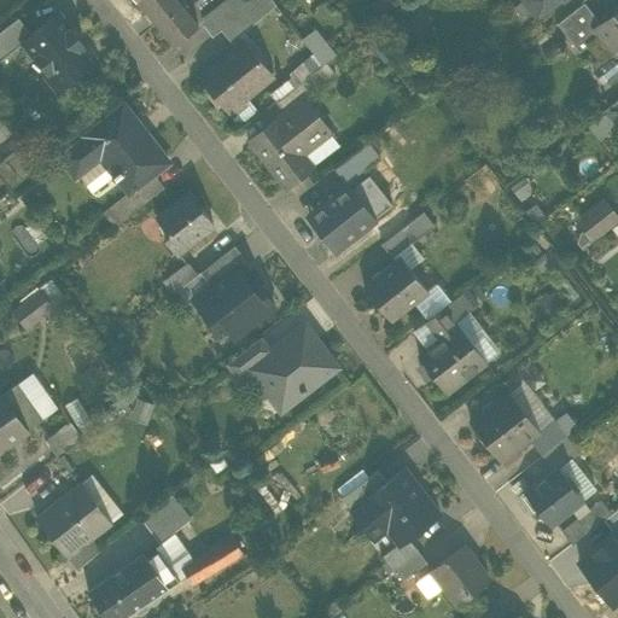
[(196,24),(175,0),(138,0),(174,44),(196,24)]
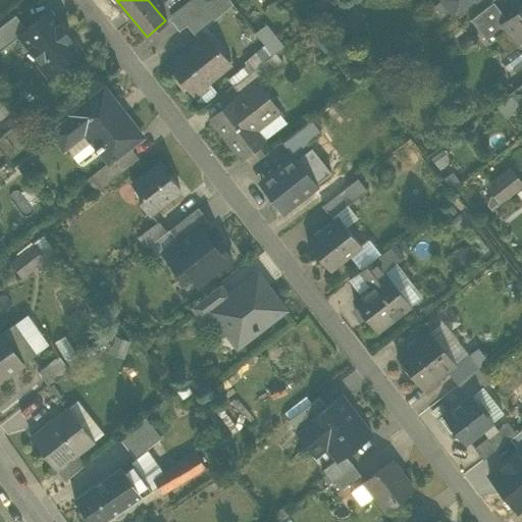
[(442,0),(454,13),(471,0),(442,0)]
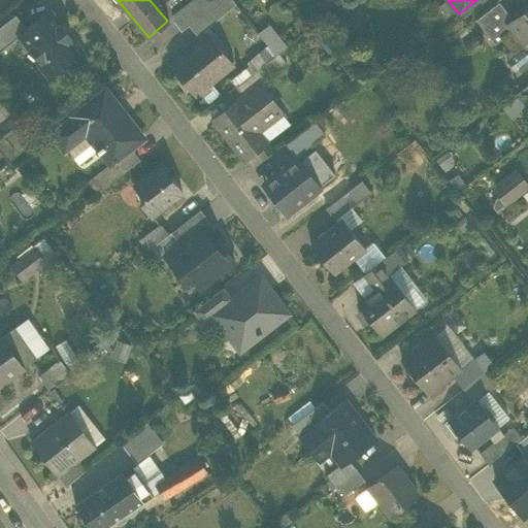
[(173,17),(172,23),(190,8),(198,18),(202,14),(192,1),(188,5),(173,17)]
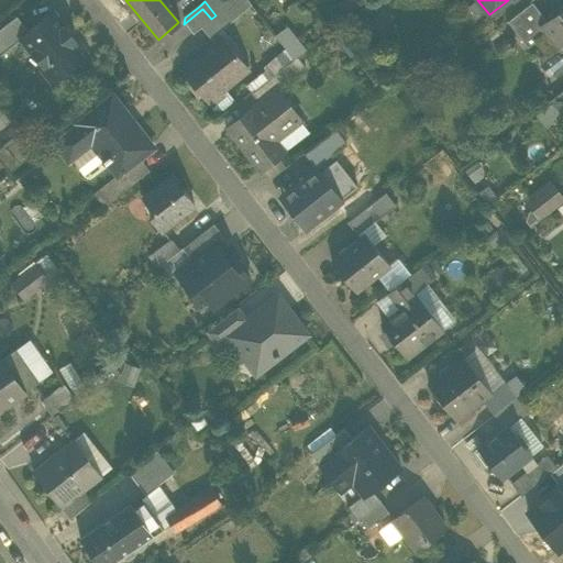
[(508,22),(527,47),(547,32),(541,24),(545,21),(532,2),(508,22)]
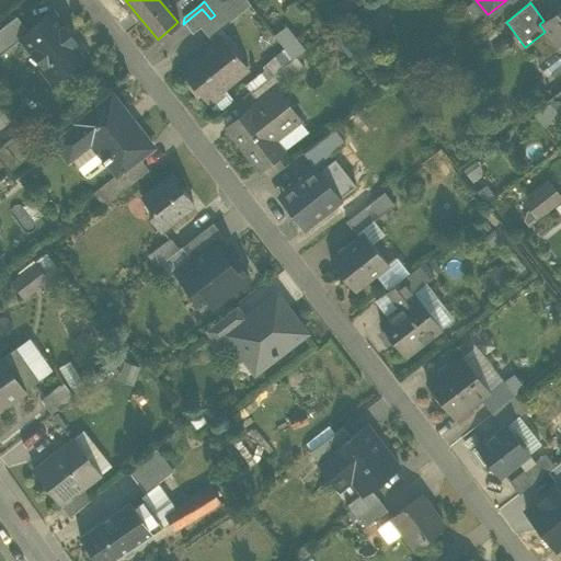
[(545,32),(554,45),(560,53),(560,7),(544,21),(539,24),(545,32)]
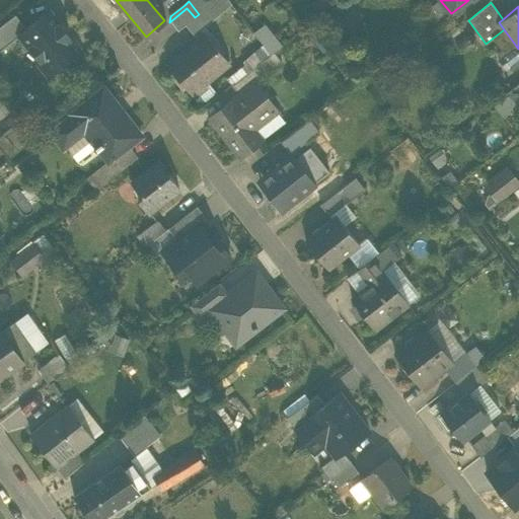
[(177,31),(183,26),(195,17),(187,8),(169,22),(177,31)]
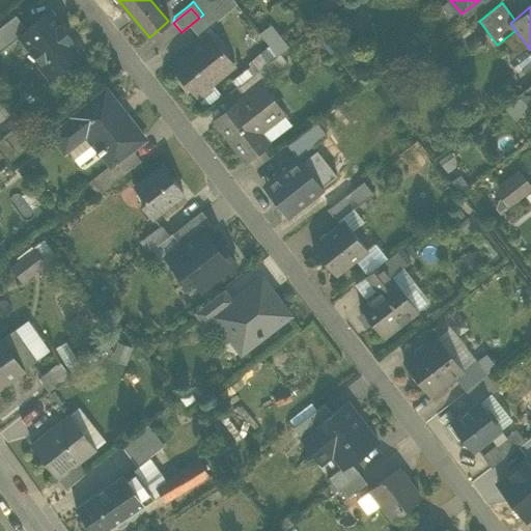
[(203,15),(199,18),(188,27),(199,39),(221,21),(211,8),(203,15)]
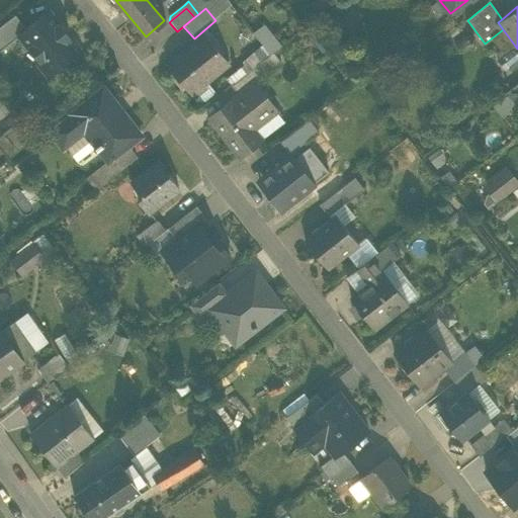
[(46,58),(55,70),(76,54),(67,41),(70,38),(59,23),(57,25),(48,13),(26,29),(20,34),(21,35),(29,47),(28,48),(39,63),(46,58)]
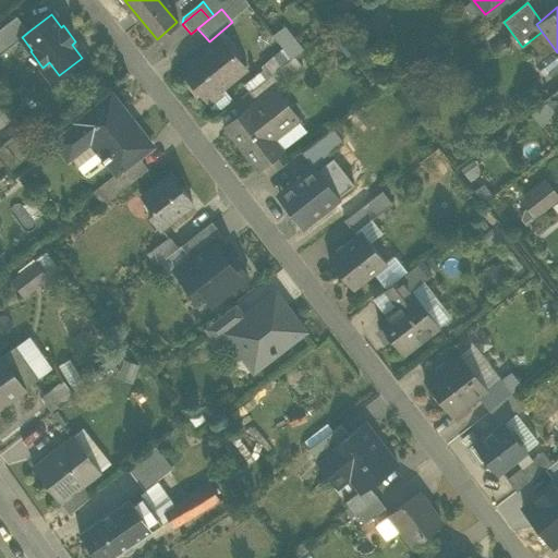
[(0,28),(0,55),(23,38),(22,37),(28,32),(16,16),(0,28)]
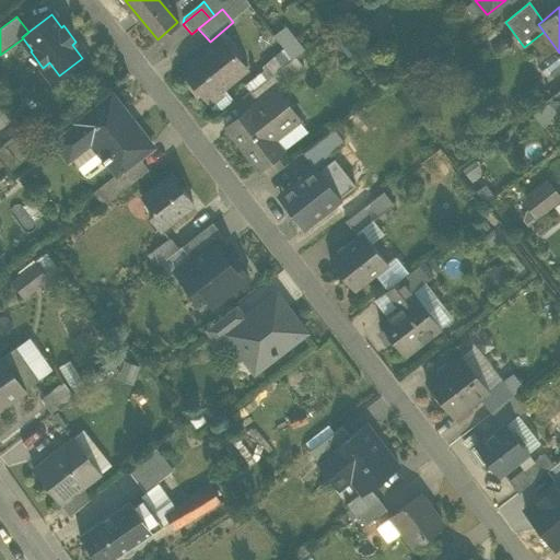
[(284,47),(293,58),(306,48),(286,23),(273,34),(284,47)]
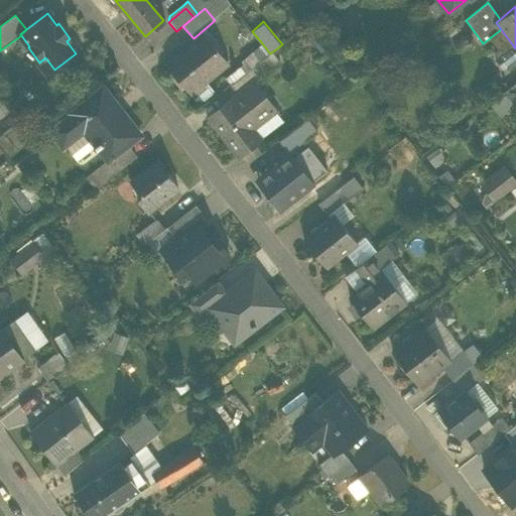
[(166,66),(187,91),(200,81),(202,84),(206,81),(228,62),(205,34),(196,41),(197,42),(187,50),(186,49),(166,66)]
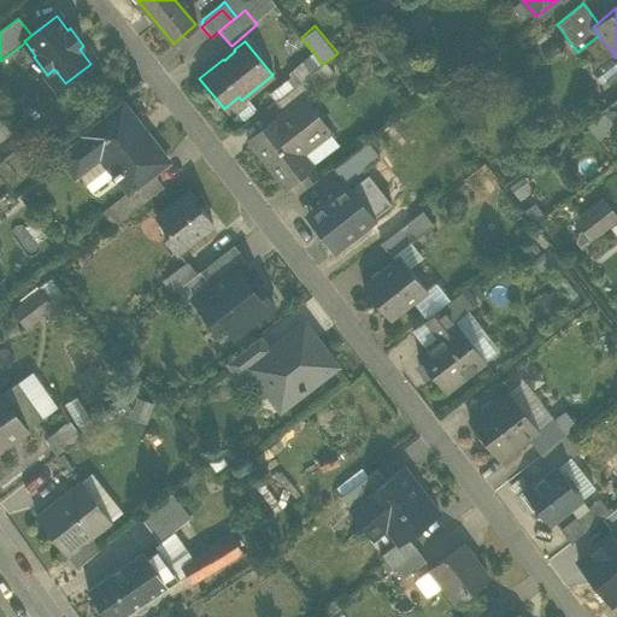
[(609,83),(616,76),(616,58),(610,50),(593,63),(597,68),(592,70),(601,82),(605,78),(609,83)]
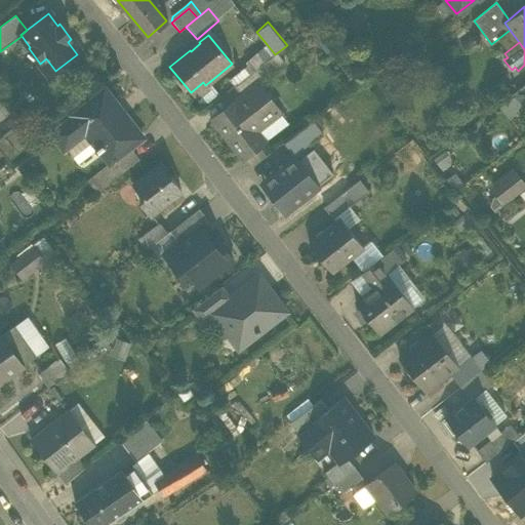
[(229,79),(234,86),(260,66),(275,54),(267,44),(244,62),(247,65),(229,79)]
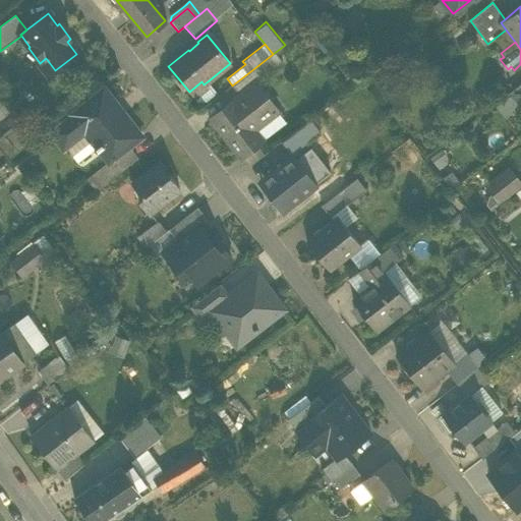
[(46,58),(40,63),(50,75),(55,70),(46,58)]
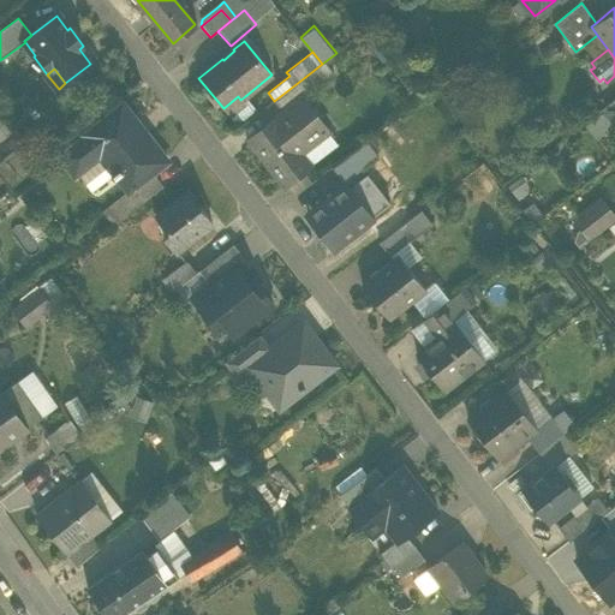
[(274,101),(285,113),(304,99),(306,101),(317,91),(305,77),(274,101)]
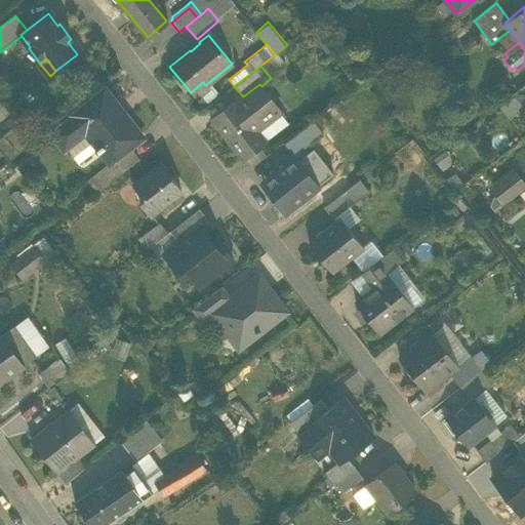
[(197,98),(200,103),(207,102),(218,93),(209,82),(205,85),(203,82),(191,92),(196,98),(197,98)]
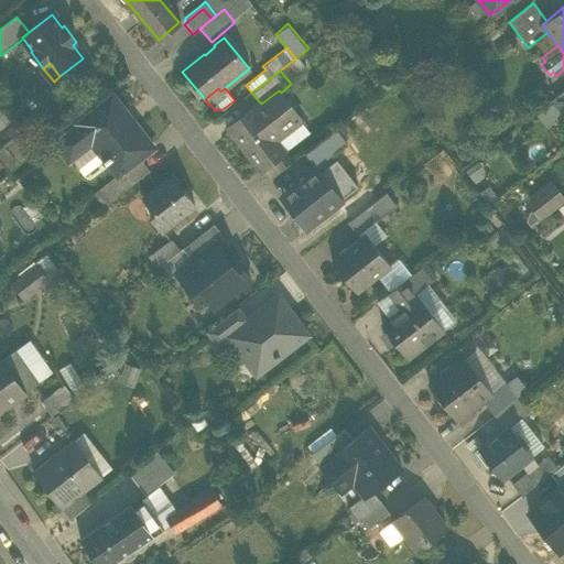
[(563,89),(550,100),(561,114),(563,110),(563,89)]
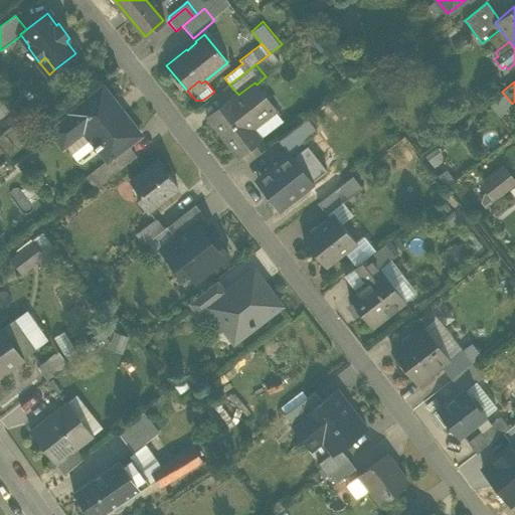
[(211,117),(240,155),(243,152),(260,140),(250,129),(276,110),(256,84),(254,82),(238,95),(211,117)]
